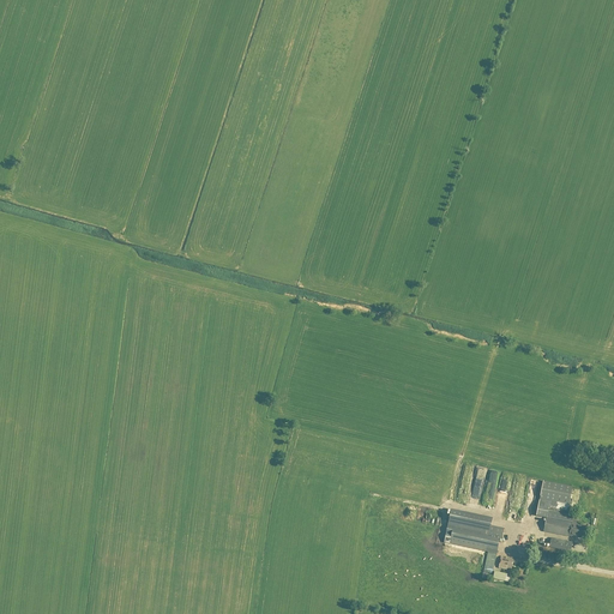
[(542,482),(536,517),(546,518),(543,533),(569,537),(569,536),(583,539),(585,529),(577,527),(578,521),(572,519),(573,517),(557,513),(557,512),(571,516),(572,512),(564,510),(565,510),(558,507),(559,504),(569,506),(572,488),(542,482)]
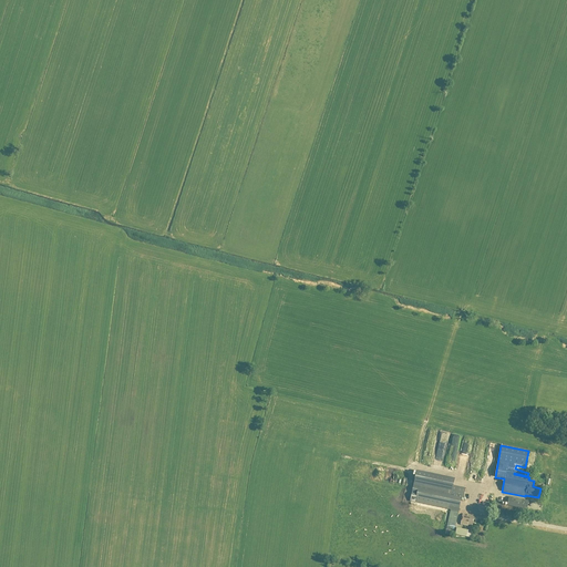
[(416,473),(412,493),(416,494),(415,503),(450,511),(459,512),(461,500),(463,500),(465,488),(453,486),(454,481),(416,473)]
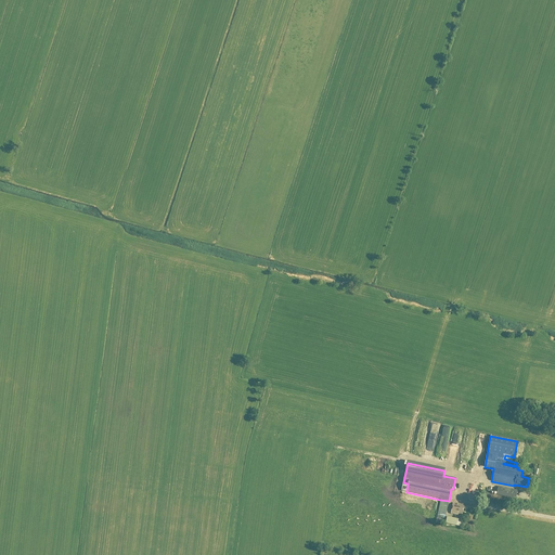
[(515,500),(517,491),(498,488),(497,495),(515,500)]
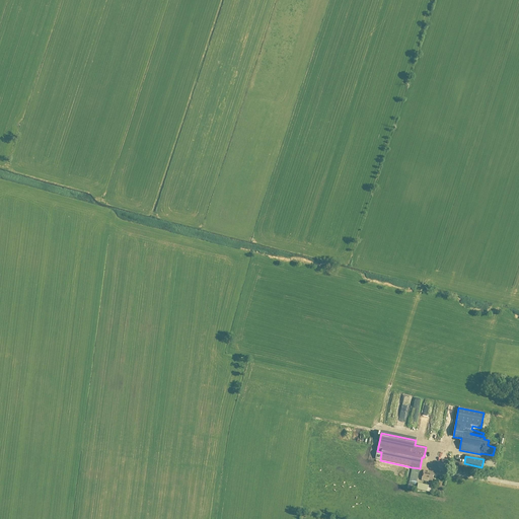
[(409,485),(416,486),(420,468),(412,467),(409,485)]
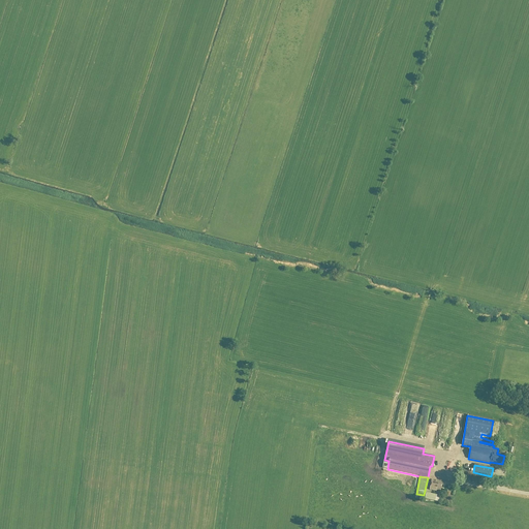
[(440,492),(442,483),(431,480),(430,490),(440,492)]
